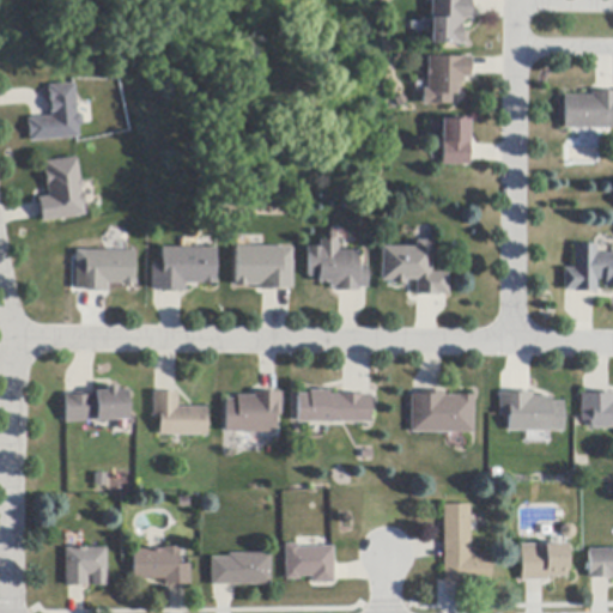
[(471,0),(471,17),(472,17),(472,18),(471,20),(461,20),(461,30),(462,30),(462,46),(453,46),(453,44),(430,43),(431,0),(471,0)]
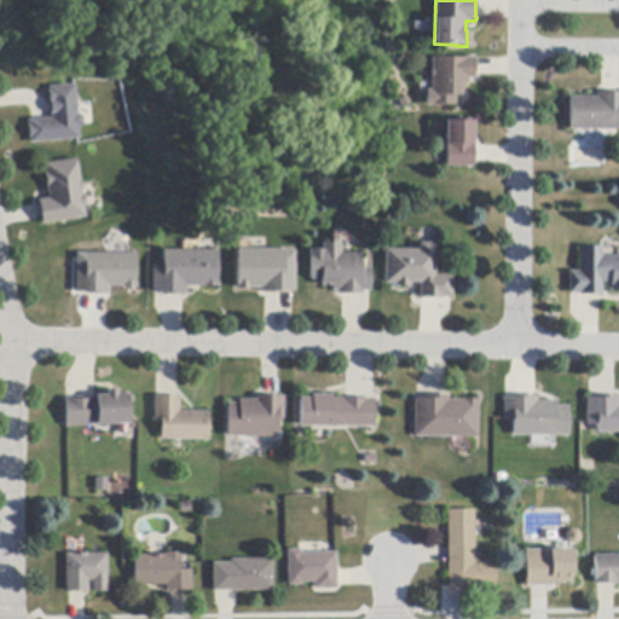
[(475,58),(475,59),(474,75),(474,79),(468,79),(468,85),(461,85),(461,97),(456,97),(456,106),(443,106),(443,108),(427,108),(427,91),(431,91),(431,76),(432,76),(432,70),(431,70),(431,58),(464,58),(475,58)]
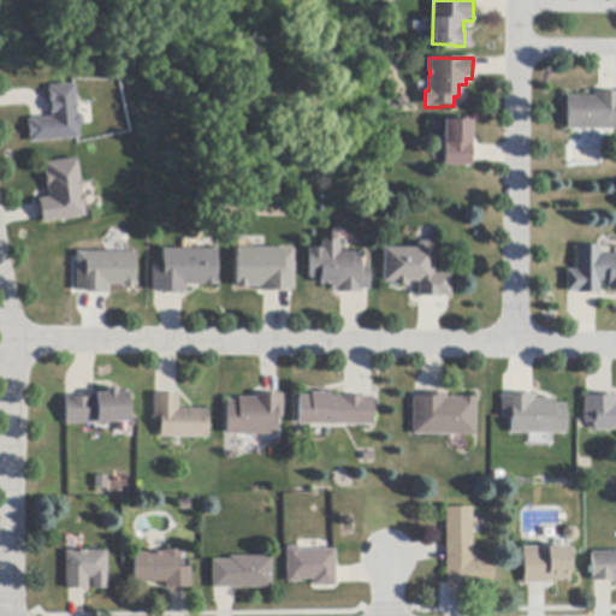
[(76,104),(76,106),(77,113),(76,113),(76,114),(78,114),(82,117),(82,124),(82,125),(80,128),(77,128),(78,140),(29,143),(28,137),(27,134),(28,134),(28,130),(27,130),(25,126),(27,126),(27,120),(30,119),(47,118),(49,118),(49,114),(48,114),(47,100),(48,99),(48,95),(47,95),(47,92),(48,92),(47,87),(73,84),(76,104)]
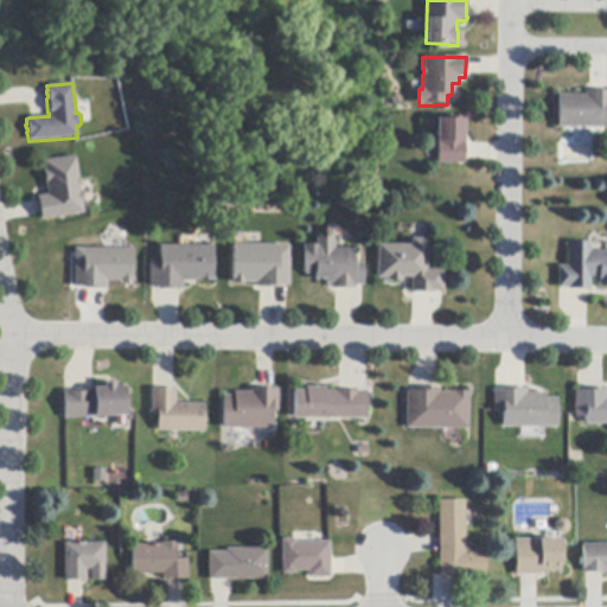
[(590,91),(606,91),(606,128),(558,128),(558,95),(586,95),(586,91),(590,91)]
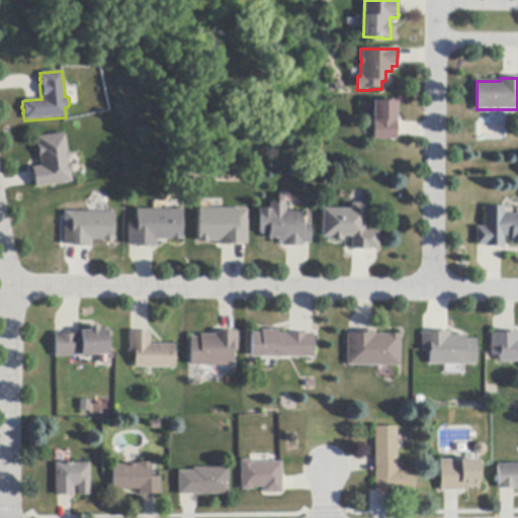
[(397,123),(397,137),(397,141),(373,141),(373,121),(372,121),(372,102),(397,102),(397,123)]
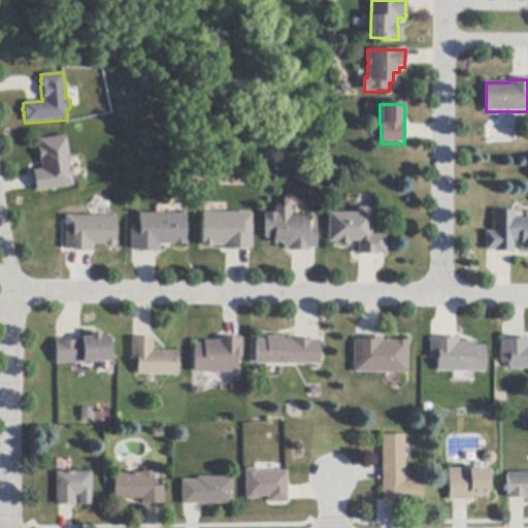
[(72,186),(33,192),(33,189),(34,189),(34,188),(32,175),(32,174),(31,174),(31,171),(40,170),(39,161),(38,161),(37,158),(38,158),(37,152),(36,152),(36,149),(37,149),(36,140),(64,136),(67,156),(69,156),(70,163),(68,163),(69,166),(71,166),(72,176),(70,177),(72,186)]
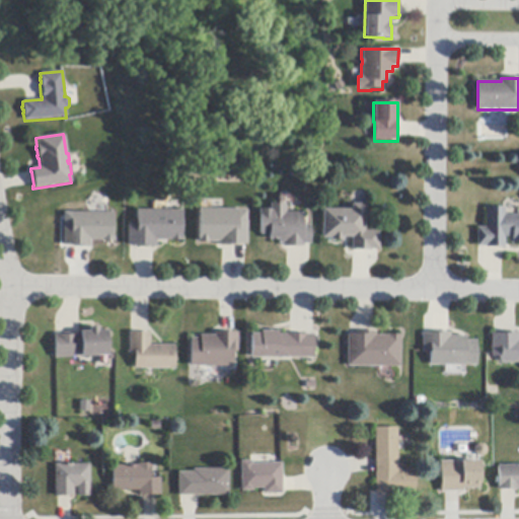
[(354,205),(365,205),(365,207),(365,231),(379,231),(379,250),(378,250),(371,250),(371,251),(353,251),(352,251),(352,237),(344,237),(344,241),(331,241),(331,239),(322,239),(322,210),(352,210),(352,205),(354,205)]
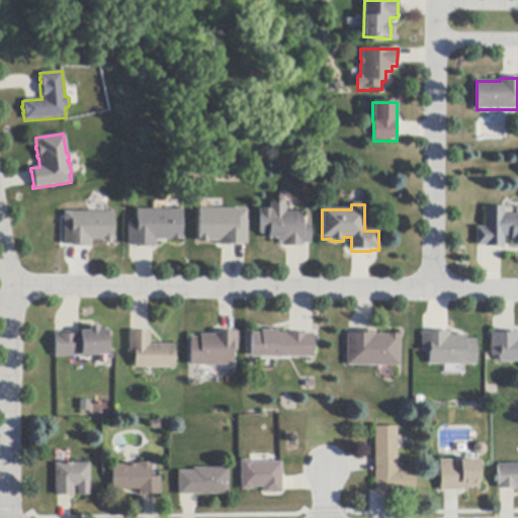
[(503,207),(504,207),(504,216),(515,216),(517,216),(517,246),(517,243),(512,243),(512,244),(509,244),(509,238),(504,238),(503,248),(501,248),(501,247),(487,247),(487,249),(485,249),(485,247),(478,247),(477,247),(477,228),(485,228),(485,207),(503,207)]
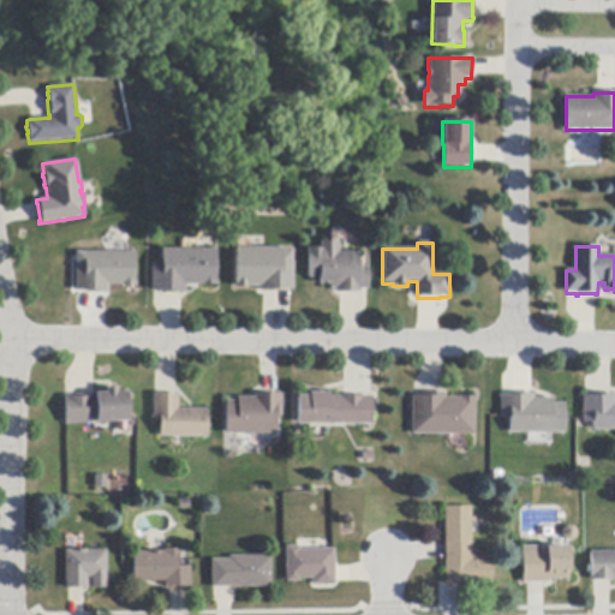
[(180,294),(161,294),(161,292),(154,292),(150,292),(150,267),(161,267),(161,249),(215,250),(215,286),(185,286),(185,294),(180,294)]
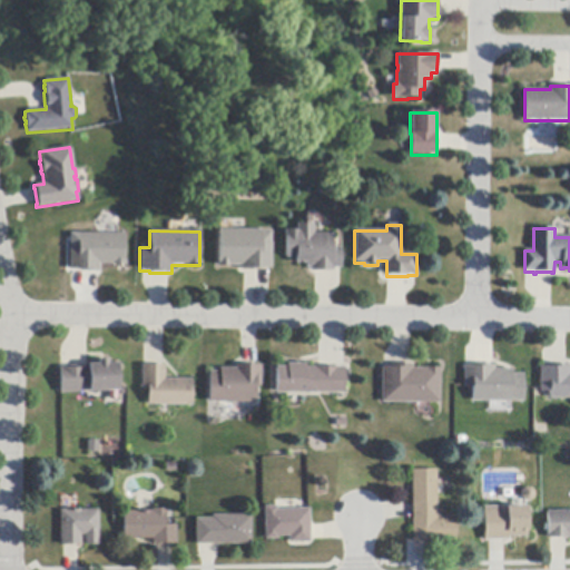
[(231,231),(244,231),(262,231),(262,245),(272,245),(272,269),(269,269),(263,269),(263,272),(244,271),(241,271),(241,266),(229,266),(229,267),(217,267),(217,263),(218,263),(218,231),(231,231)]
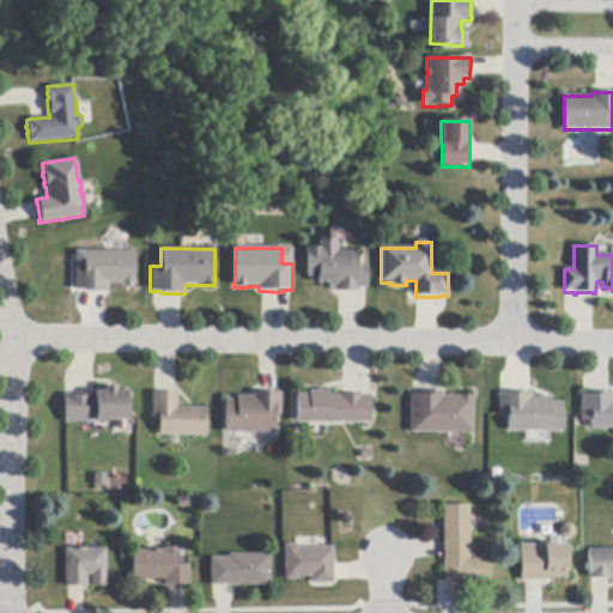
[(323,253),(332,253),(344,253),(358,253),(358,267),(368,267),(366,289),(365,289),(359,289),(359,292),(339,292),(334,292),(334,290),(328,290),(328,284),(317,284),(317,278),(308,278),(308,255),(307,255),(307,248),(323,248),(323,253)]
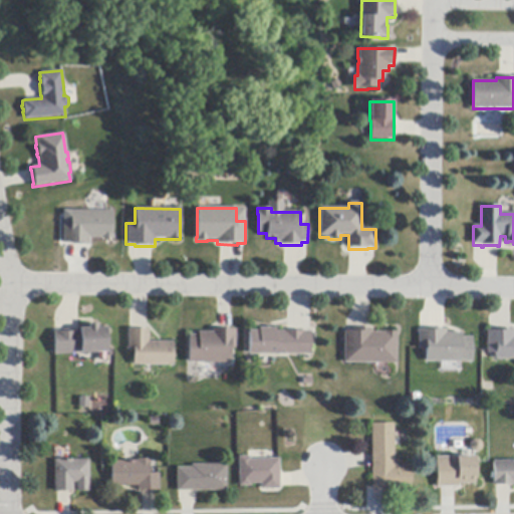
[(85,246),(71,246),(71,244),(64,244),(62,244),(62,225),(69,225),(69,211),(112,211),(112,216),(111,216),(111,235),(112,235),(112,239),(89,239),(89,246),(85,246)]
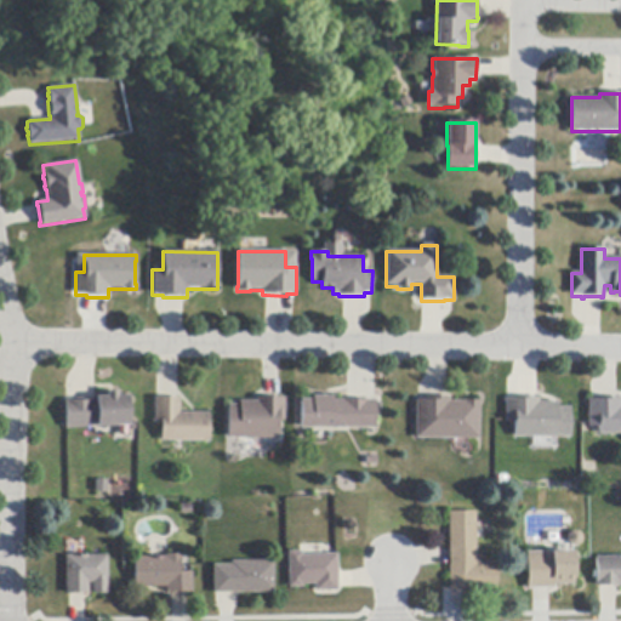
[(64,429),(63,400),(67,400),(93,398),(96,398),(96,397),(107,397),(106,392),(109,392),(109,393),(115,392),(117,392),(118,397),(129,396),(129,426),(64,429)]
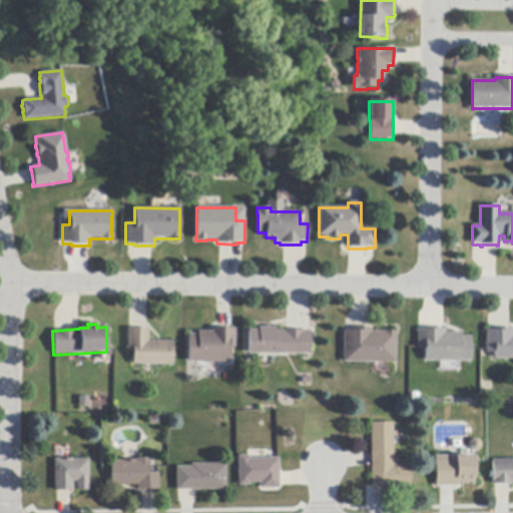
[(287,331),(304,331),(310,331),(311,332),(310,355),(270,355),(262,355),(248,355),(249,331),(259,331),(259,328),(277,328),(277,331),(284,331),(287,331)]
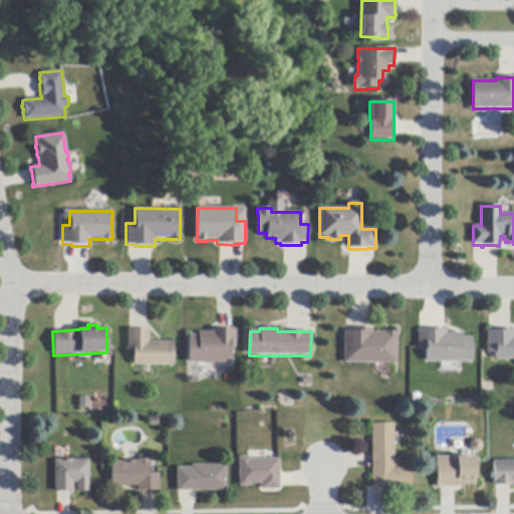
[(218,329),(231,330),(236,330),(236,349),(231,349),(231,363),(215,363),(198,363),(189,363),(189,335),(199,335),(199,332),(213,332),(213,329),(218,329)]
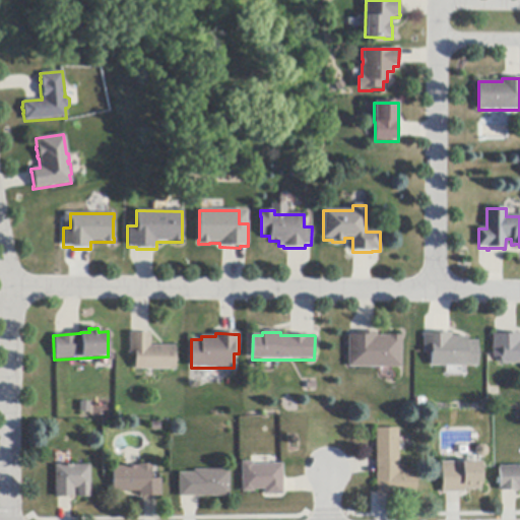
[(375,333),(377,333),(377,336),(389,336),(389,335),(401,336),(401,369),(348,368),(348,336),(358,336),(358,335),(358,333),(375,333)]
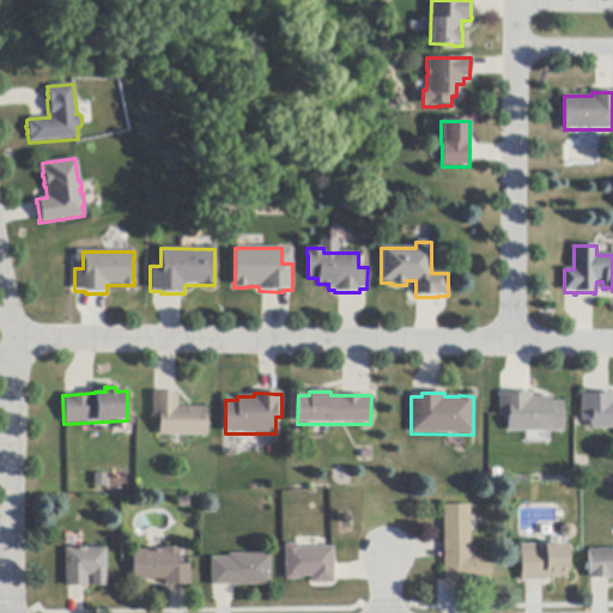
[(529,393),(532,393),(532,398),(551,398),(551,402),(563,402),(562,434),(507,432),(508,418),(499,417),(499,394),(501,394),(509,395),(509,393),(529,393)]
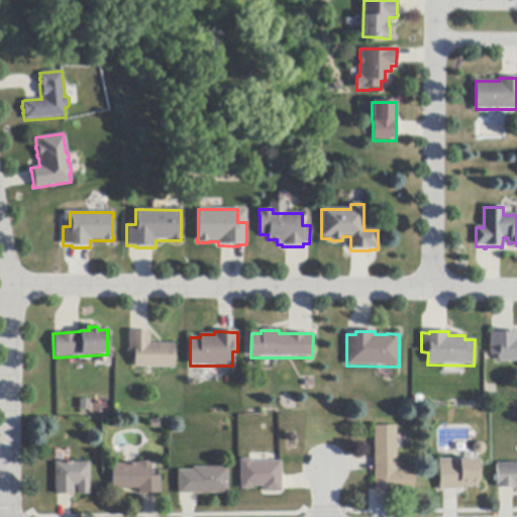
[(130,332),(147,332),(149,332),(149,344),(175,344),(175,369),(152,369),(143,369),(133,368),(133,354),(128,354),(128,332),(130,332)]
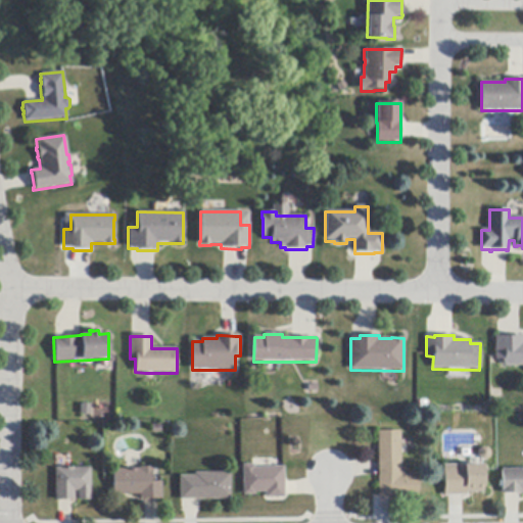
[(519,336),(522,336),(522,342),(522,366),(503,366),(503,361),(494,361),(494,337),(497,337),(503,337),(503,336),(519,336)]
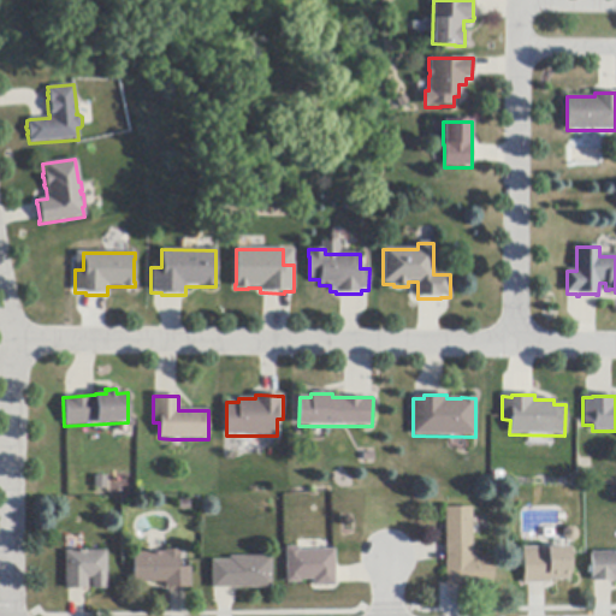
[(458,586),(449,586),(445,586),(445,561),(445,546),(445,508),(471,508),(472,560),(491,560),(491,586),(458,586)]
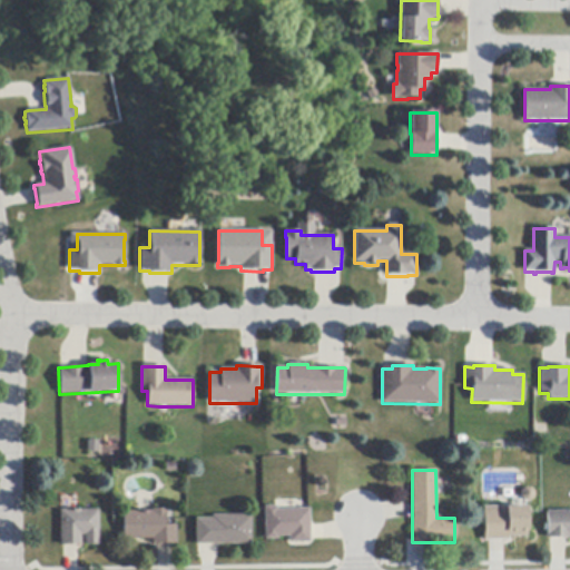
[(520,492),(524,488),(529,489),(533,492),(533,498),(530,501),(524,501),(521,498),(520,492)]
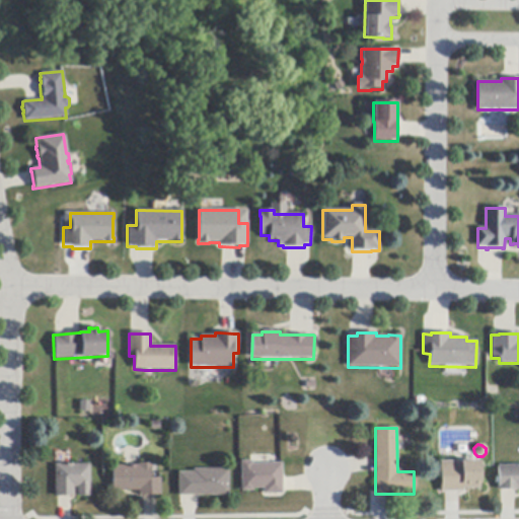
[(279,463),(282,463),(283,479),(283,491),(283,494),(265,495),(264,489),(253,489),(253,491),(241,492),(241,462),(251,461),(252,461),(252,464),(279,463)]
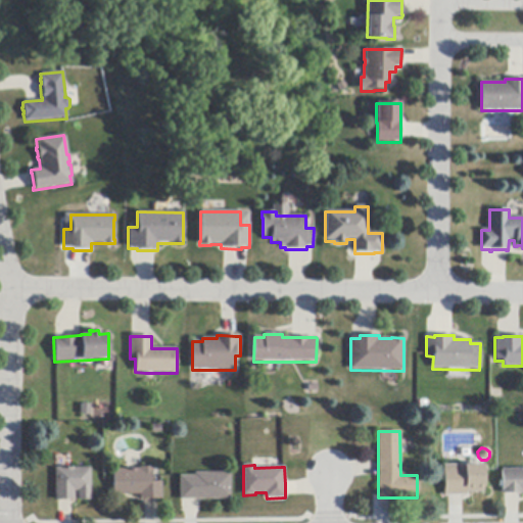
[(461,495),(449,496),(443,496),(443,466),(482,465),(483,488),(482,488),(482,492),(466,493),(466,495),(461,495)]
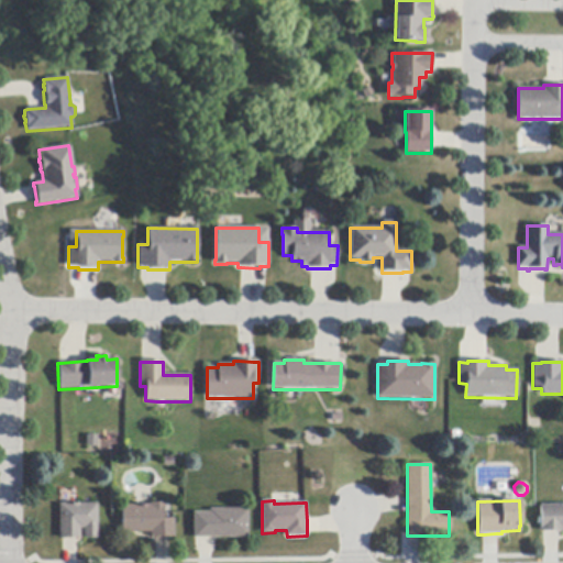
[(76,539),(63,540),(59,540),(59,505),(97,504),(97,539),(84,540),(84,529),(79,529),(79,539),(76,539)]
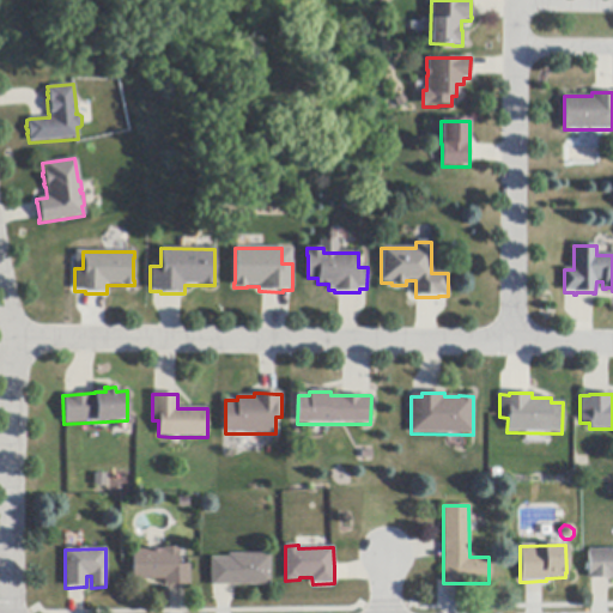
[(180,550),(180,554),(177,554),(177,565),(186,565),(190,565),(190,586),(184,586),(170,586),(164,586),(164,580),(133,581),(132,551),(147,551),(163,550),(163,548),(165,548),(180,548),(180,550)]
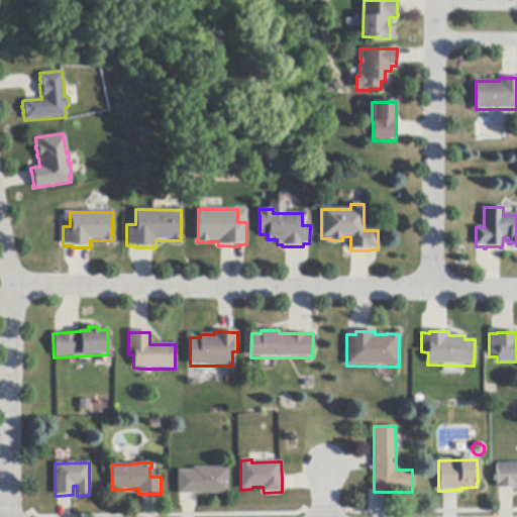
[(512,488),(499,489),(495,489),(495,485),(496,485),(496,464),(516,463),(516,487),(516,488),(512,488)]
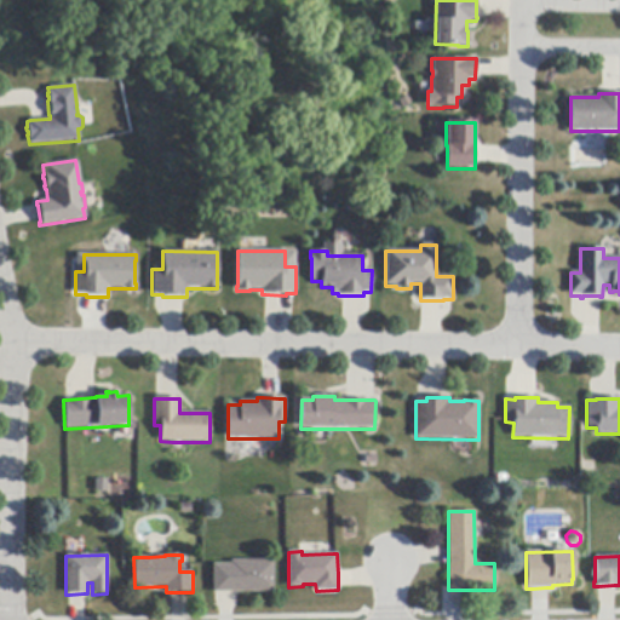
[(274,592),(237,593),(216,593),(213,593),(212,564),(231,564),(231,561),(274,561),(274,592)]
